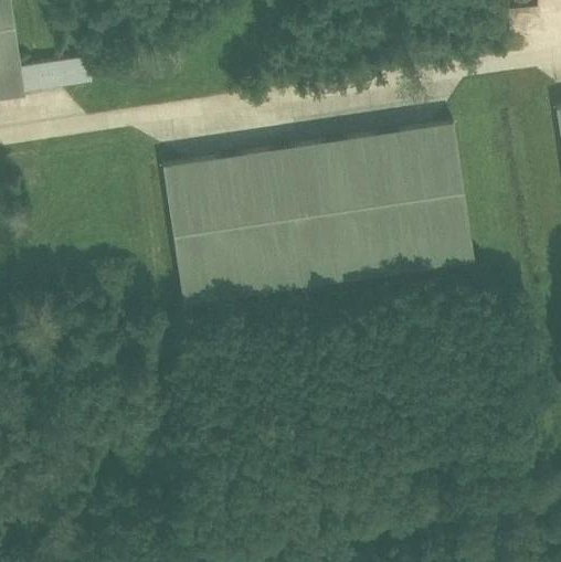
[(0,0),(0,98),(27,95),(27,92),(22,65),(11,0),(0,0)]
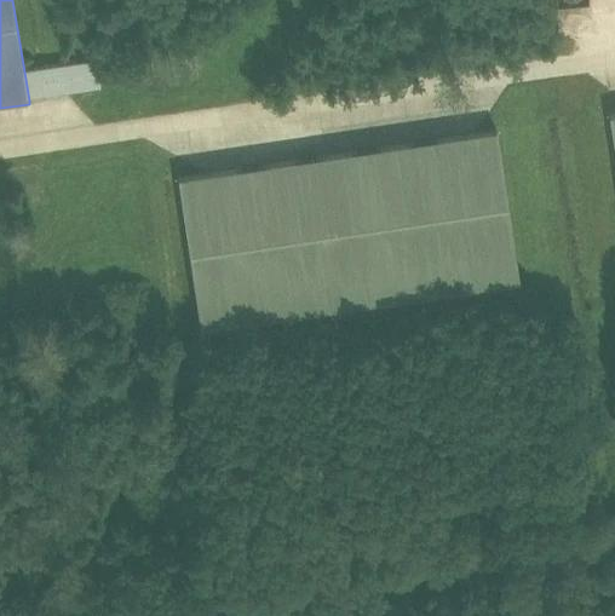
[(98,61),(24,72),(29,101),(68,95),(103,90),(98,61)]
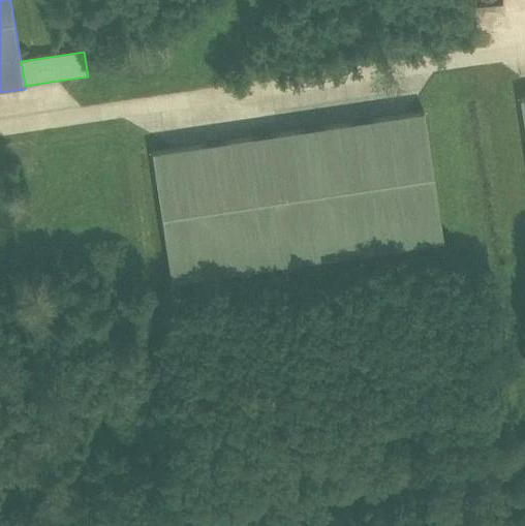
[(171,286),(445,246),(427,115),(420,116),(156,155),(151,155),(171,286)]
